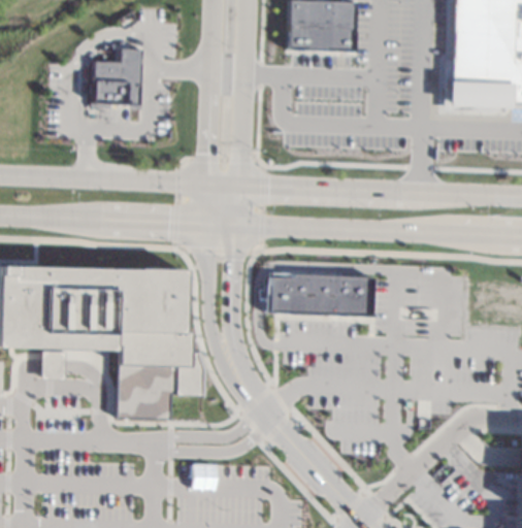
[(290,0),(324,0),(358,1),(356,52),(289,50),(290,0)]
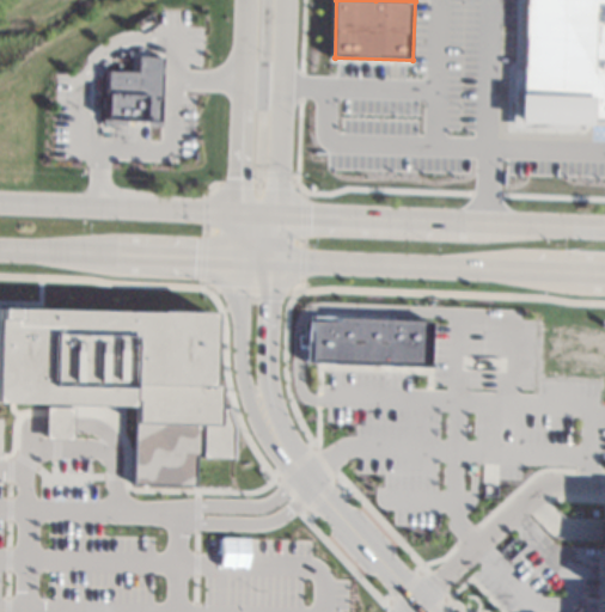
[(604,0),(526,0),(524,68),(518,68),(515,126),(586,128),(586,124),(594,124),(594,120),(604,120),(604,0)]
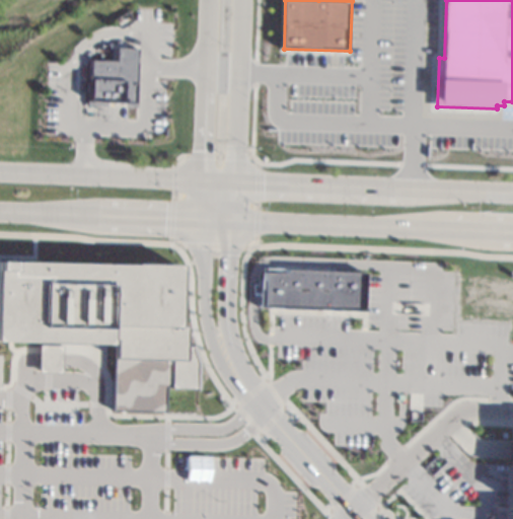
[(121,60),(121,47),(142,48),(141,106),(130,105),(130,101),(112,101),(111,105),(91,104),(91,91),(88,91),(88,82),(94,82),(94,60),(121,60)]
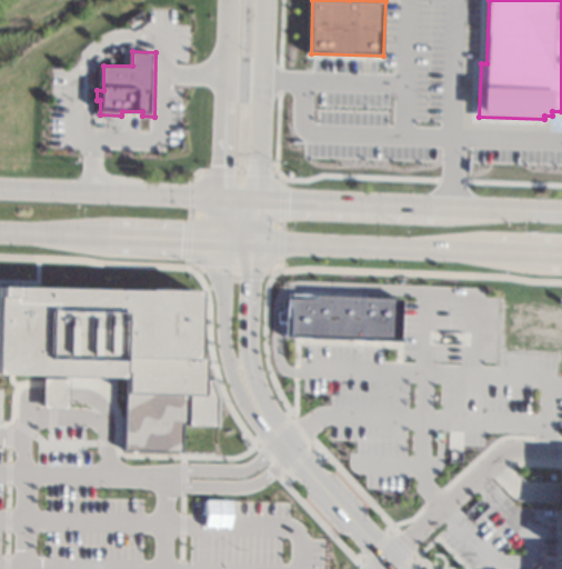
[(0,287),(198,290),(197,303),(197,358),(207,358),(207,365),(206,379),(213,379),(220,398),(220,426),(186,425),(186,451),(128,450),(129,372),(124,372),(123,378),(73,376),(59,376),(46,375),(0,373),(0,388),(6,388),(4,425),(4,428),(0,427),(0,287)]
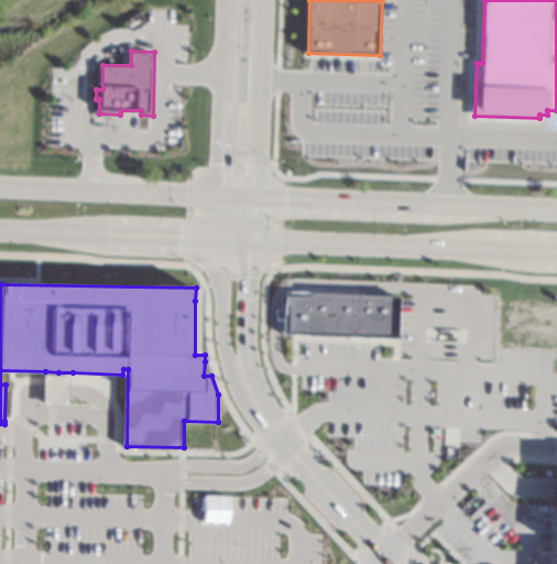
[(288,334),(397,338),(400,295),(290,292),(288,334)]
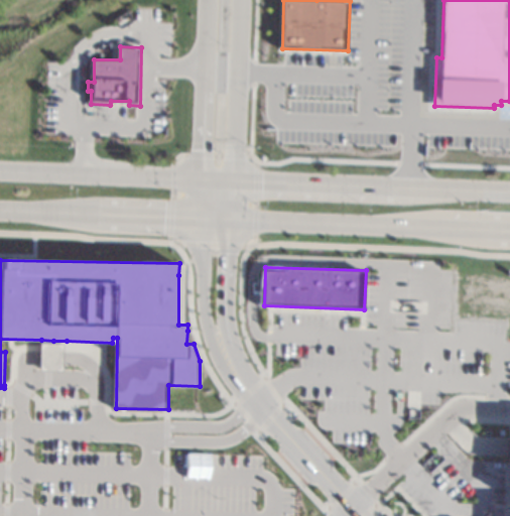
[(67,341),(67,348),(66,358),(66,372),(52,372),(40,371),(40,358),(41,347),(41,340),(53,341),(67,341)]
